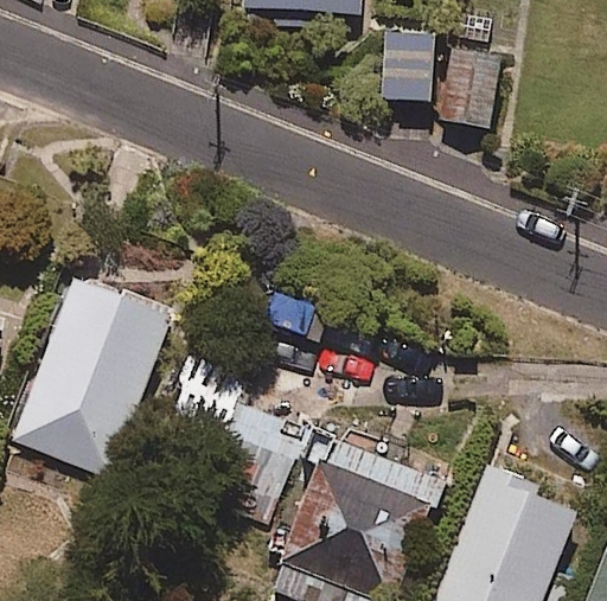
[(243,0),(243,12),(363,11),(363,0),(243,0)]
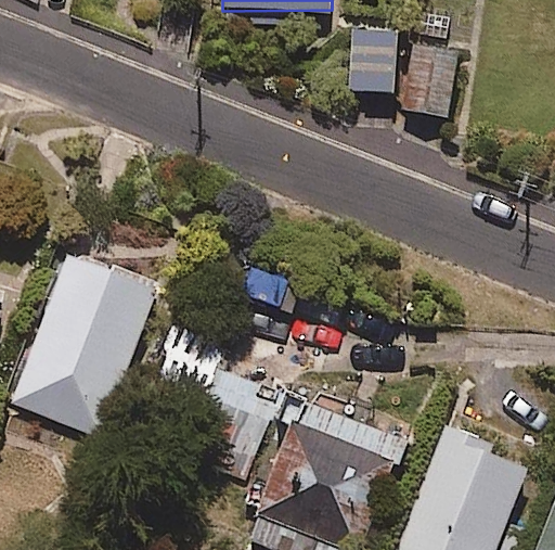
[(395,23),(345,23),(345,91),(395,91),(395,23)]
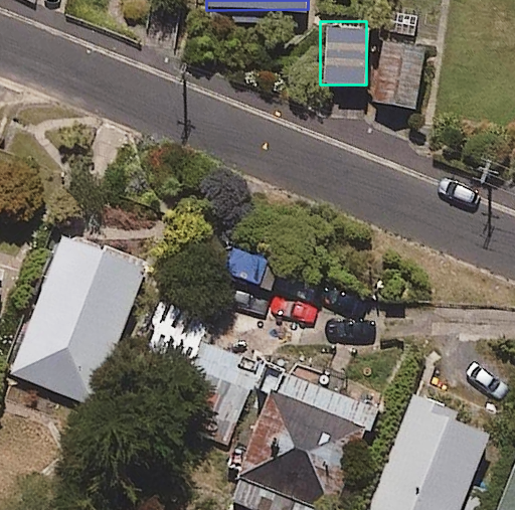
[(423,49),(382,44),(374,105),(414,111),(423,49)]
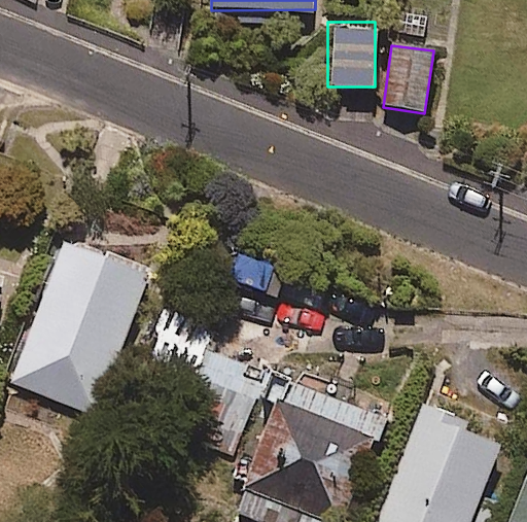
[(148,273),(65,241),(10,383),(95,415),(148,273)]
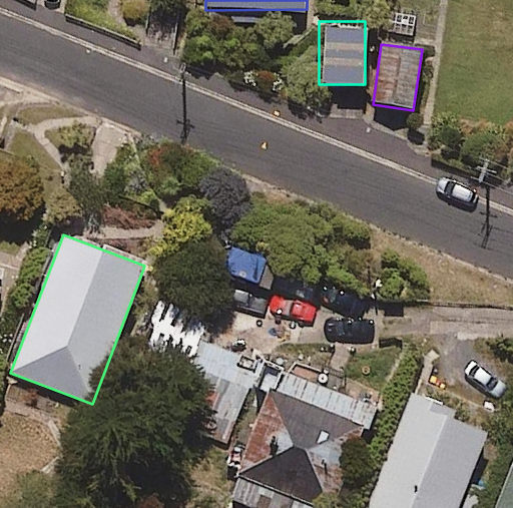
[(209,320),(159,299),(137,349),(201,376),(246,395),(260,363),(201,338),(209,320)]
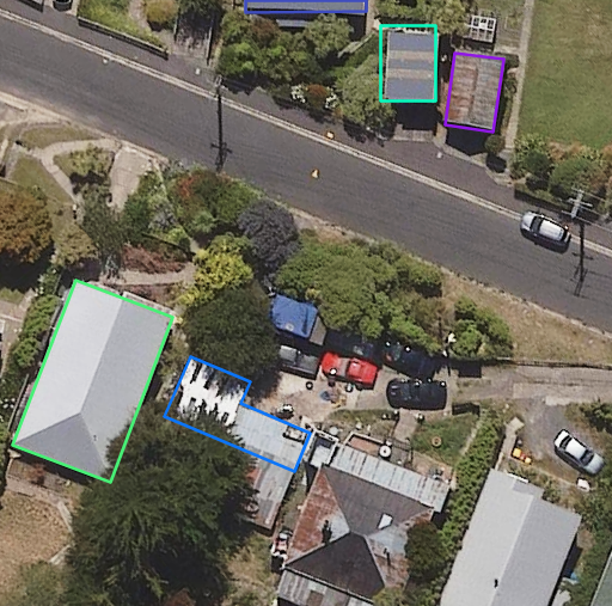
[(396,605),(446,484),(334,440),(271,594),(301,605),(396,605)]
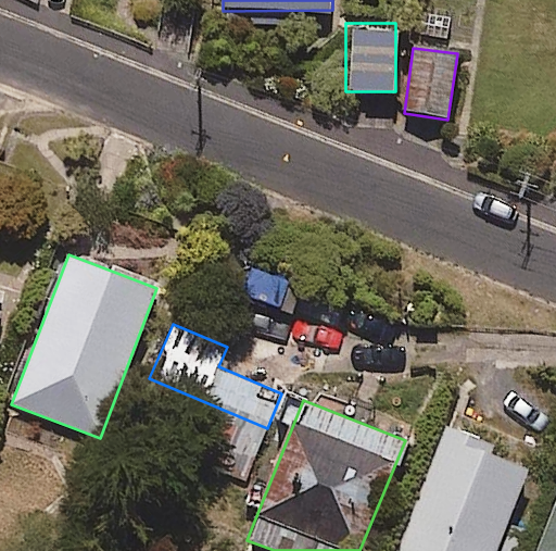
[(491,446),(446,427),(395,550),(494,550),(528,470),(488,453),(491,446)]
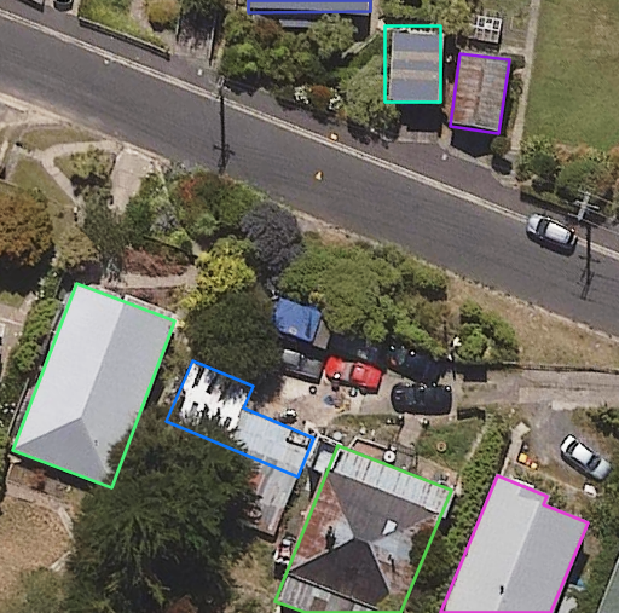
[(618,612),(618,559),(596,612),(618,612)]
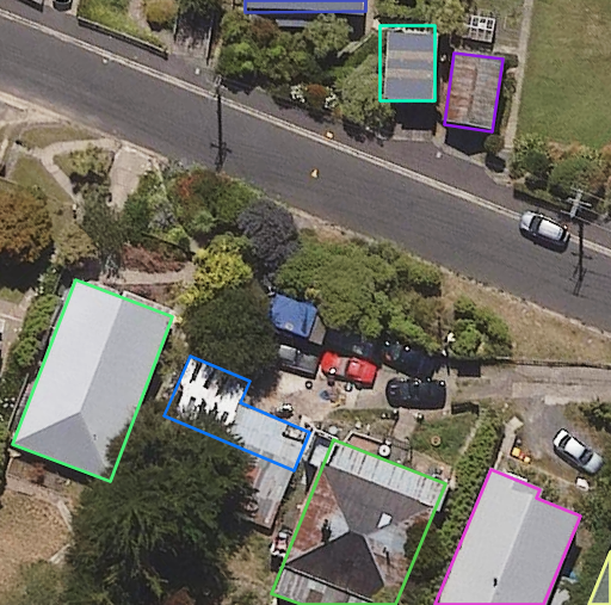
All buildings are outlined.
